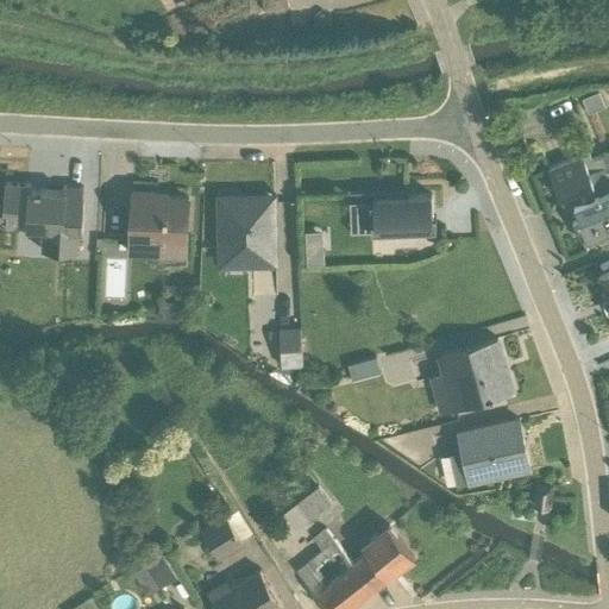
[(608,151),(591,158),(588,152),(547,169),(558,196),(564,195),(572,217),(572,218),(582,242),(608,230),(608,151)]
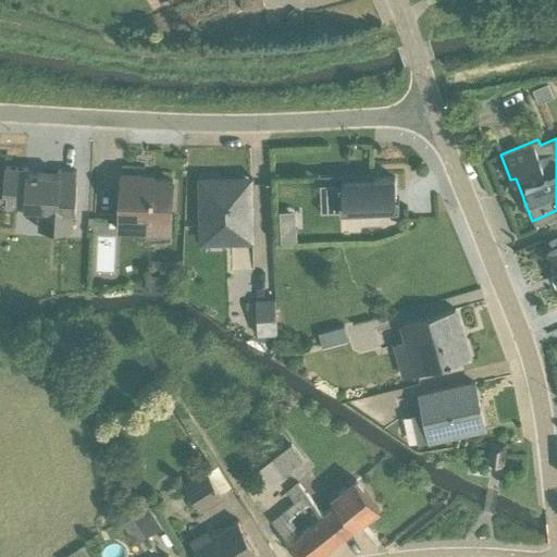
[(27,169),(3,166),(1,203),(22,206),(22,209),(37,210),(36,229),(72,231),(76,171),(57,170),(57,175),(27,173),(27,169)]
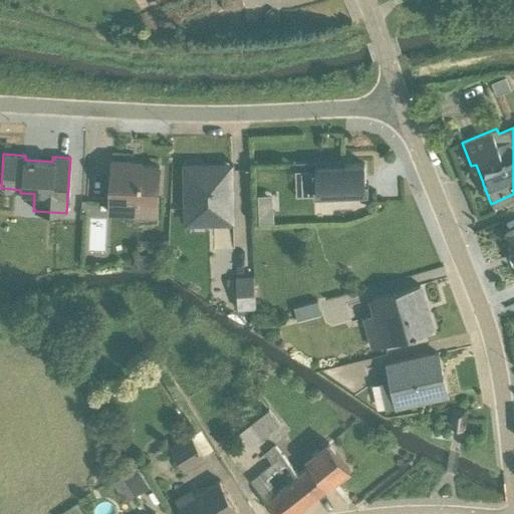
[(288,162),(312,162),(312,171),(294,172),(295,197),(313,196),(313,194),(331,194),(331,198),(350,197),(350,194),(367,193),(366,182),(364,182),(363,164),(344,165),(343,159),(288,162)]
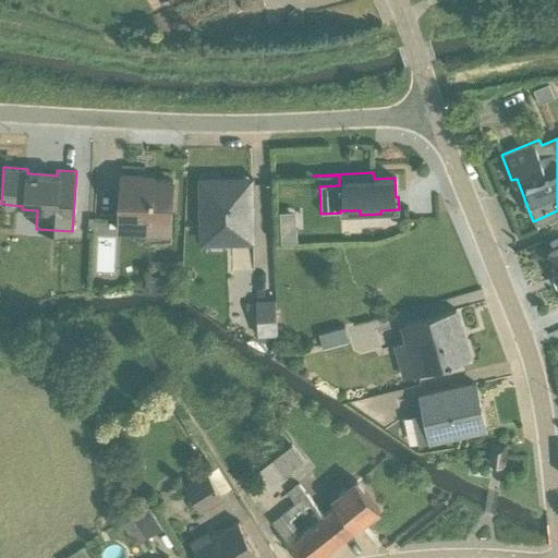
[(152,176),(121,174),(118,232),(134,233),(134,238),(143,239),(142,240),(169,241),(172,181),(152,180),(152,176)]
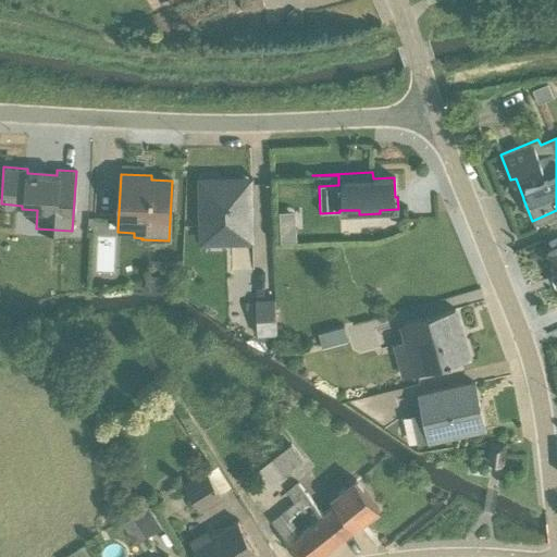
[(249,178),(199,180),(201,244),(251,243),(249,178)]
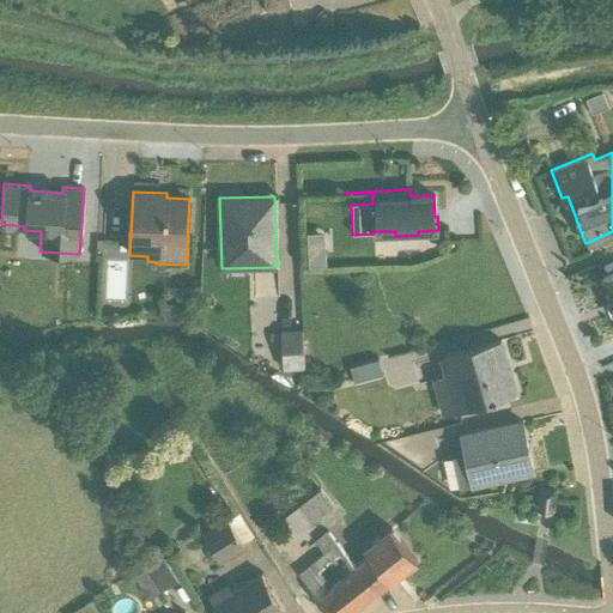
[(307,254),(307,267),(326,266),(325,253),(307,254)]
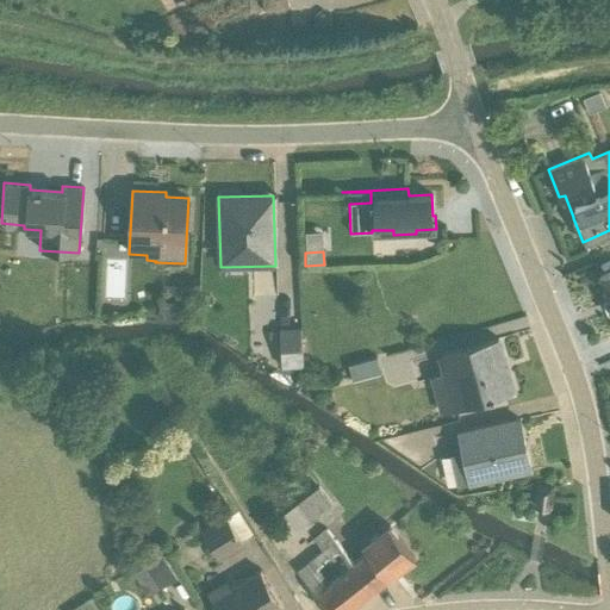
[(609,272),(598,277),(607,298),(604,300),(603,303),(607,312),(609,315),(609,313),(609,272)]
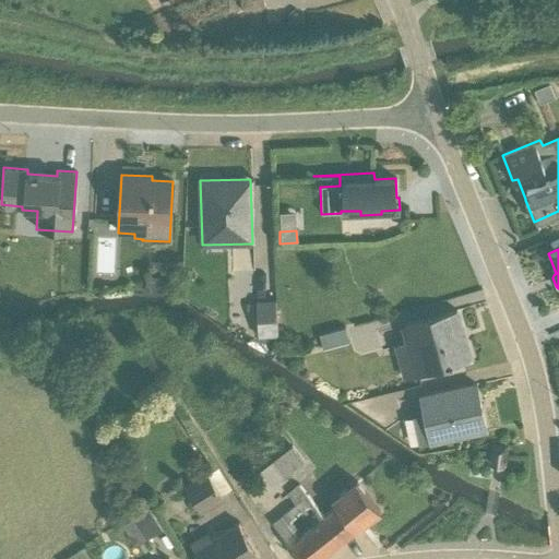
[(256,301),(258,336),(276,335),(274,300),(256,301)]
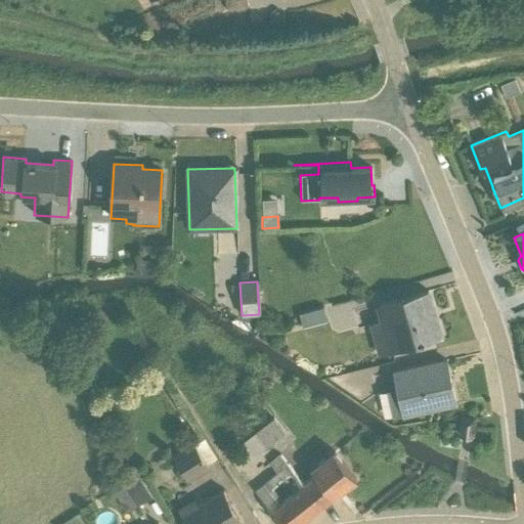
[(378,355),(440,337),(428,292),(376,306),(379,320),(368,323),(378,355)]
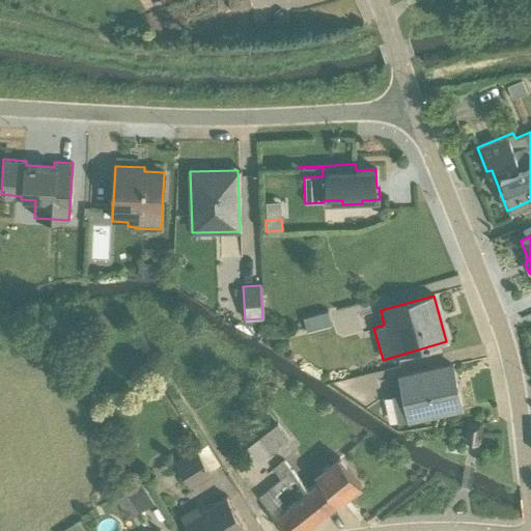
[(327,311),(303,317),(306,332),(331,326),(327,311)]
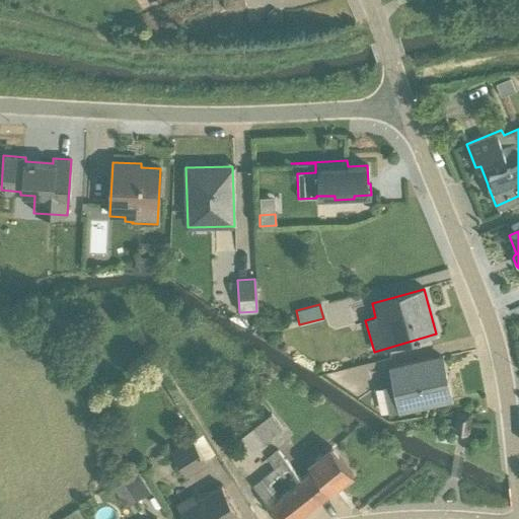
[(383,386),(388,413),(450,398),(441,358),(389,369),(392,384),(383,386)]
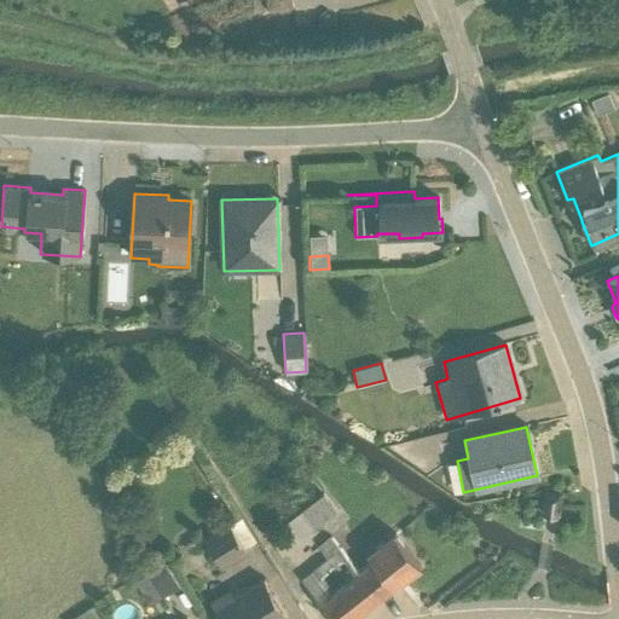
[(562,493),(545,491),(542,515),(550,516),(559,518),(562,493)]
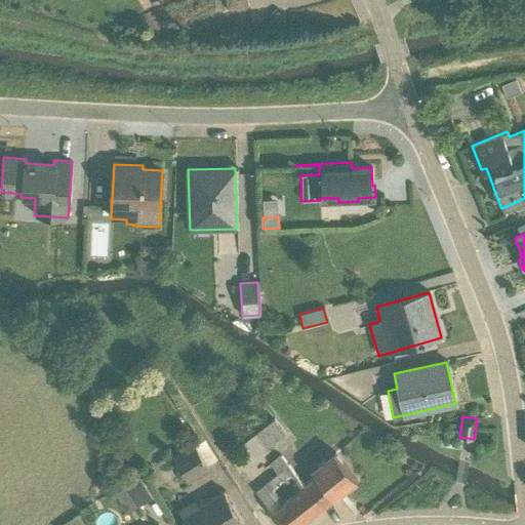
[(284,432),(273,418),(240,444),(251,457),(284,432)]
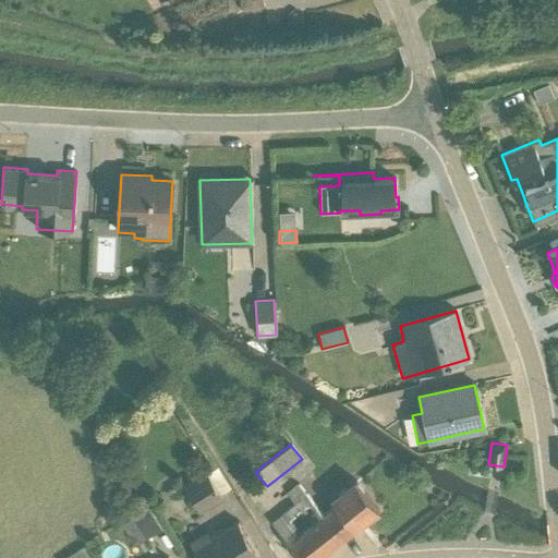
[(230,486),(218,465),(206,472),(205,471),(183,484),(199,511),(221,498),(219,494),(230,486)]
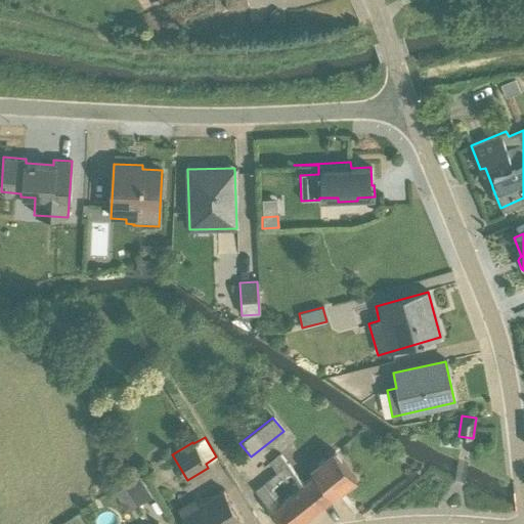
[(276,472),(254,490),(280,523),(297,523),(355,478),(333,450),(310,468),(315,473),(303,482),(278,454),(268,463),(276,472)]
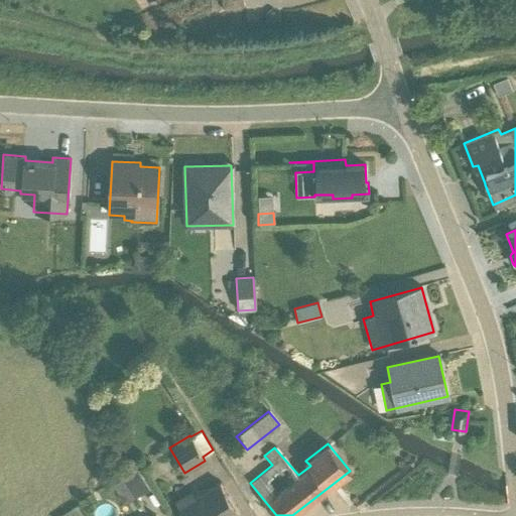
[(137,468),(112,484),(124,503),(150,488),(137,468)]
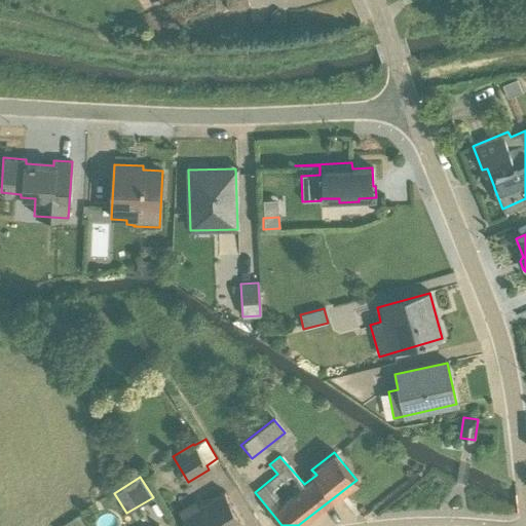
[(179,512),(187,525),(238,525),(242,524),(222,492),(198,506),(194,501),(179,512)]
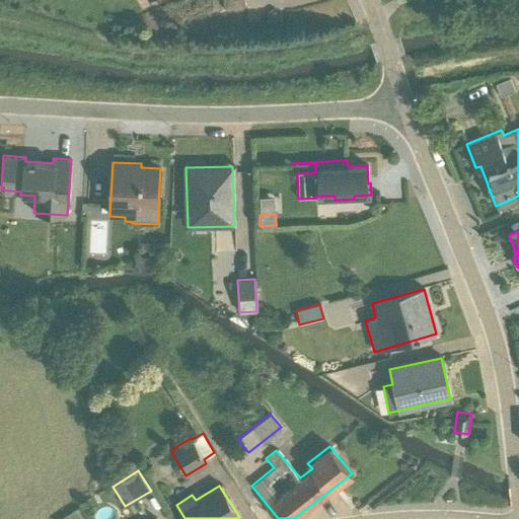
[(83,518),(77,508),(59,518),(83,518)]
